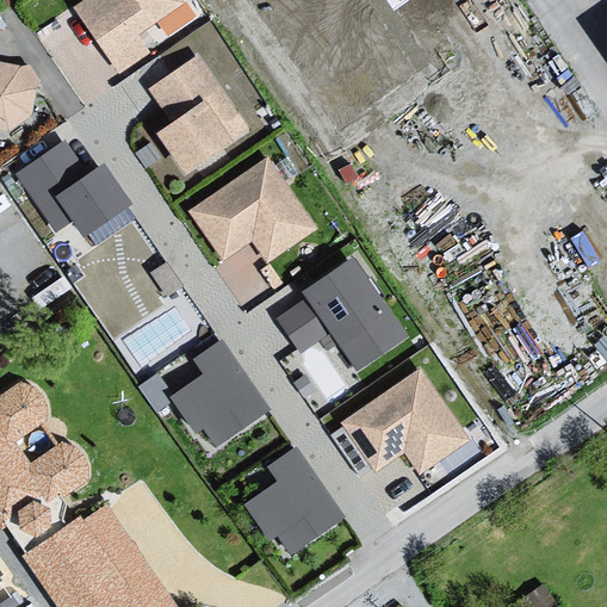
[(81,0),(73,6),(119,72),(148,51),(135,32),(180,1),(179,0),(81,0)]
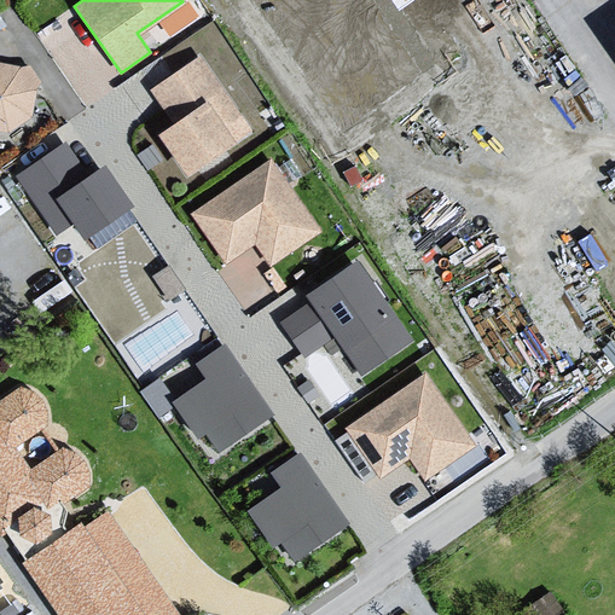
[(158,137),(187,177),(235,143),(253,129),(198,54),(149,90),(174,126),(158,137)]
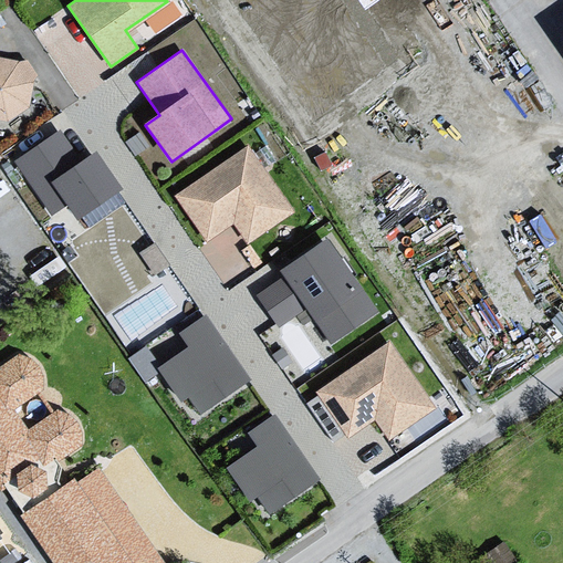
[(0,117),(6,118),(22,106),(25,81),(33,76),(21,58),(13,61),(0,59),(0,117)]
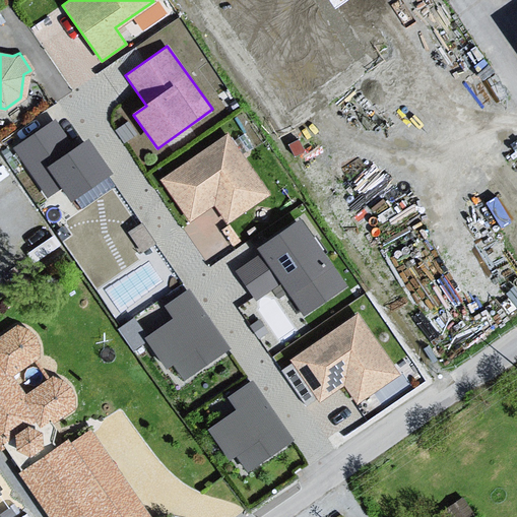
[(44,190),(57,180),(66,192),(104,165),(80,131),(68,138),(51,113),(10,142),(44,190)]
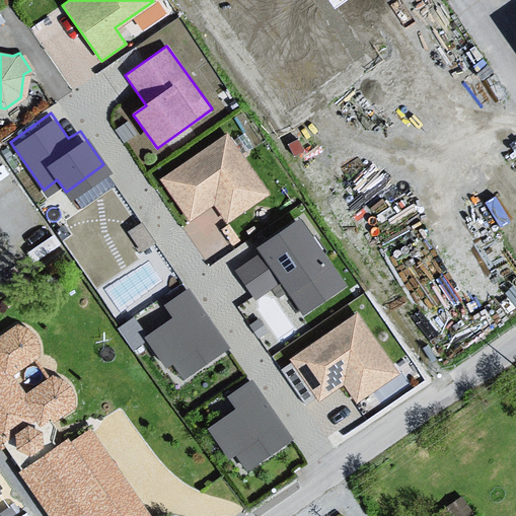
[(225,132),(160,178),(189,218),(212,201),(226,221),(268,192),(225,132)]
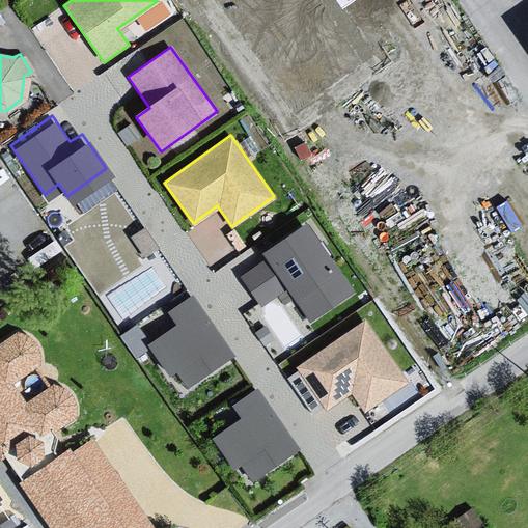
[(353,289),(306,224),(262,254),(266,258),(286,286),(310,320),(353,289)]
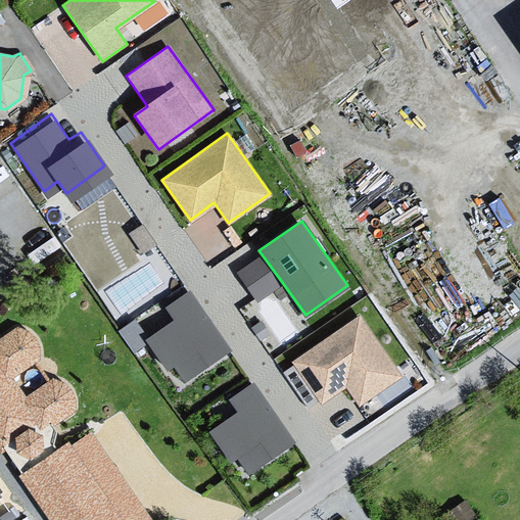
[(236,273),(255,300),(282,282),(262,254),(236,273)]
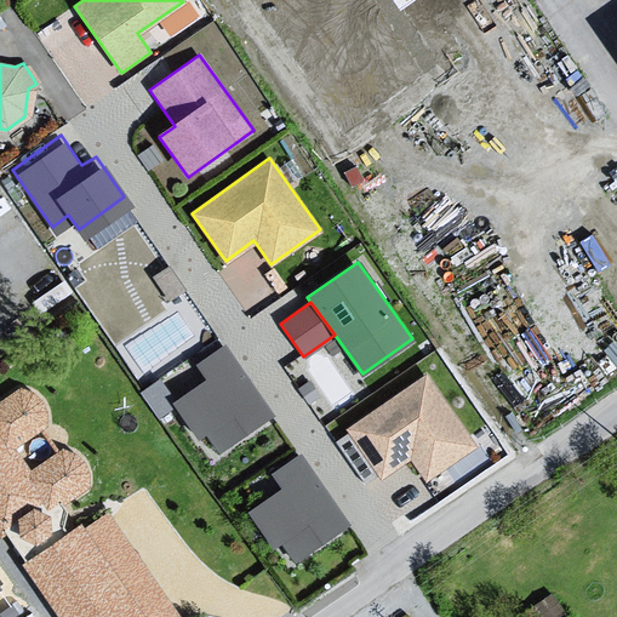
[(205,434),(218,452),(272,415),(223,346),(195,365),(206,380),(175,403),(200,438),(205,434)]
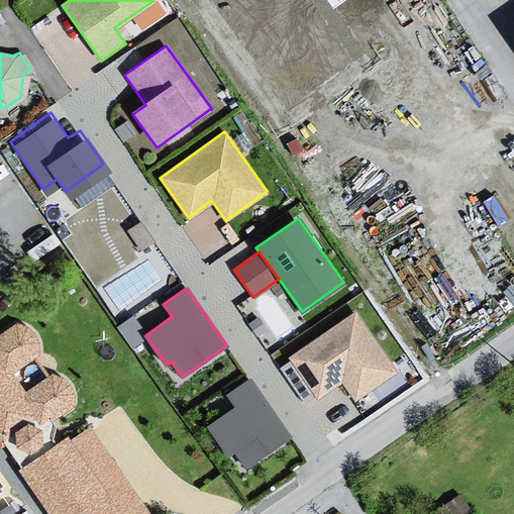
[(128,340),(145,331),(133,307),(116,316),(128,340)]
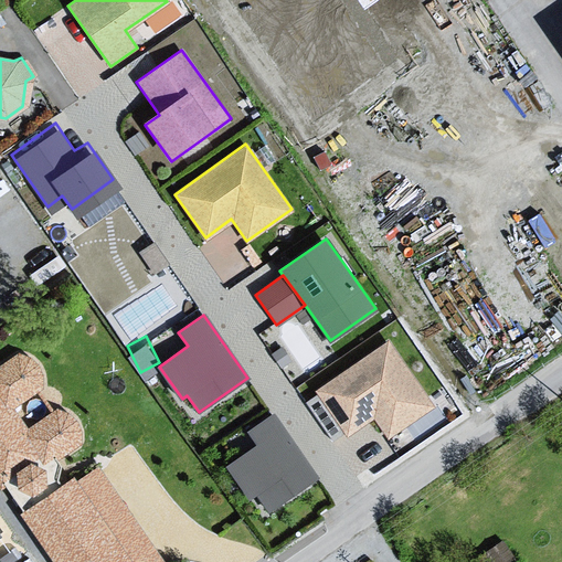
[(385,340),(315,390),(347,434),(372,415),(388,436),(432,405),(385,340)]
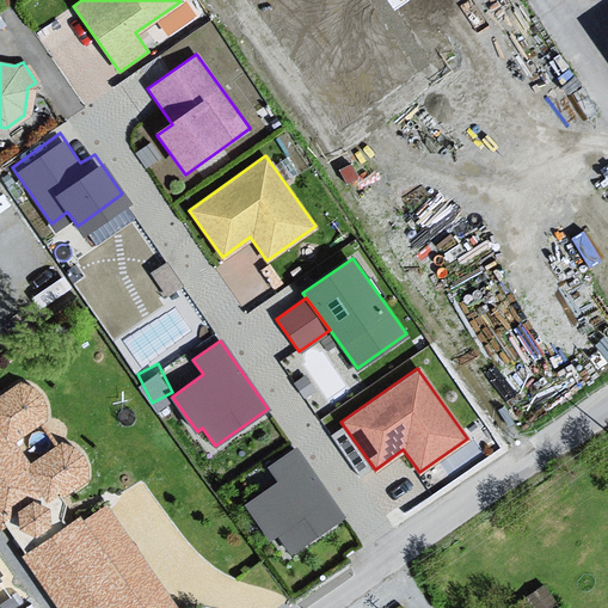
[(0,516),(7,513),(16,524),(35,532),(43,526),(43,508),(38,501),(47,489),(66,491),(80,480),(86,468),(79,453),(72,446),(51,440),(25,462),(10,438),(41,422),(45,407),(38,387),(13,379),(0,388),(0,516)]
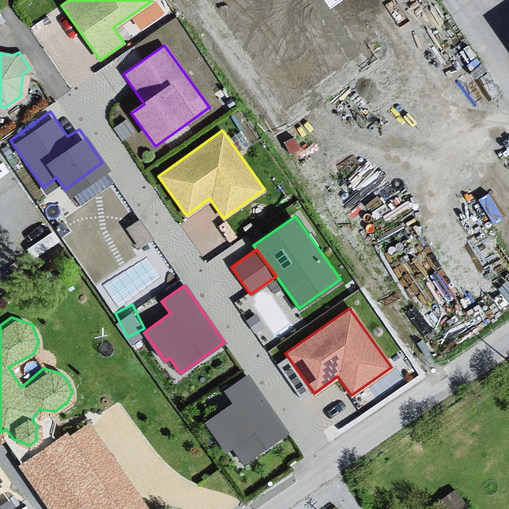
[(232,448),(243,464),(287,434),(247,375),(224,391),(232,404),(205,423),(225,453),(232,448)]
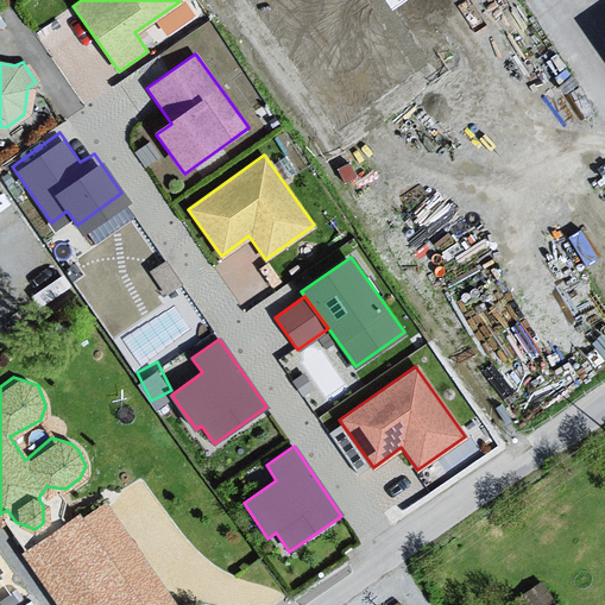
[(73,509),(17,549),(55,604),(165,604),(172,600),(98,496),(74,514),(73,509)]
